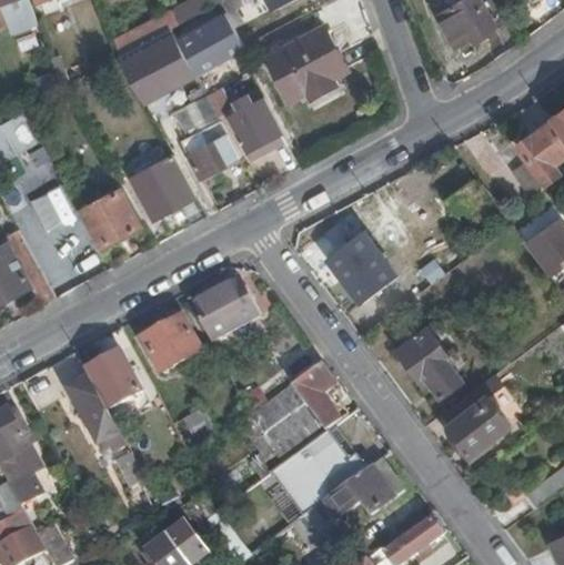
[(59,4),(57,0),(39,0),(42,10),(59,4)]
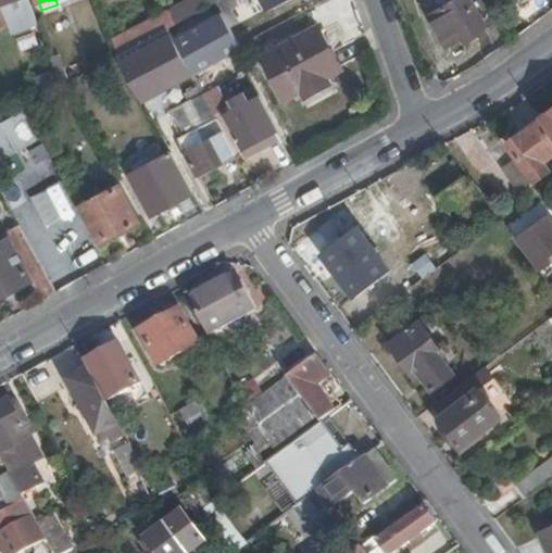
[(216,9),(213,0),(209,0),(201,4),(210,12),(216,9)]
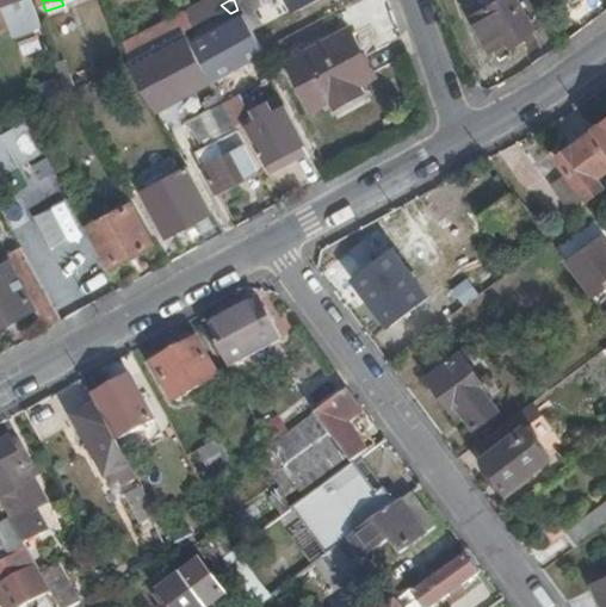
[(235,0),(249,24),(258,19),(251,5),(258,0),(235,0)]
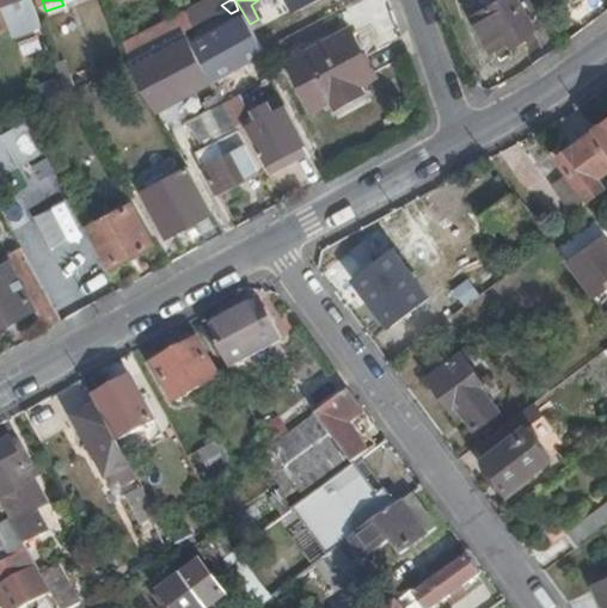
[(286,0),(295,18),(329,0),(286,0)]
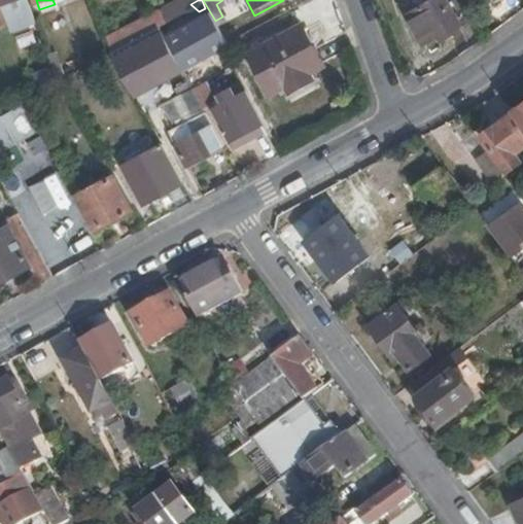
[(423,0),(421,1),(404,11),(419,39),(436,30),(439,35),(459,23),(446,0),(423,0)]
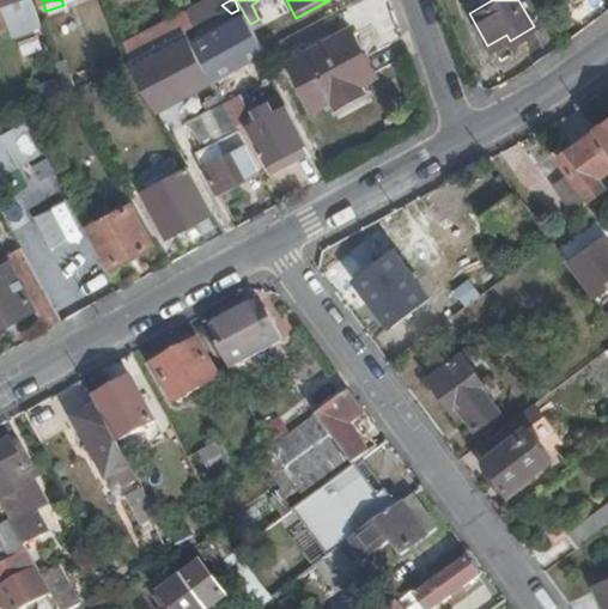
[(188,20),(183,5),(150,23),(157,40),(180,28),(189,23),(188,20)]
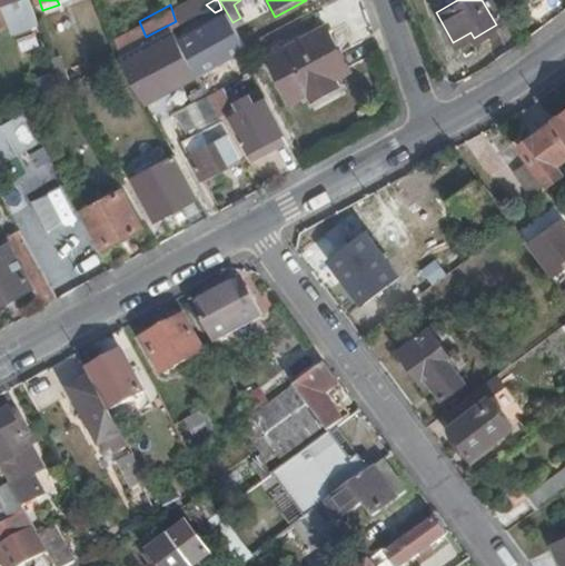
[(227,20),(221,9),(215,12),(178,32),(171,36),(192,73),(241,47),(227,20)]
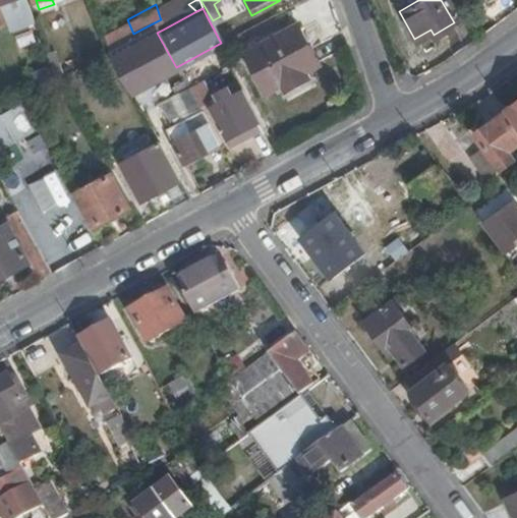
[(133,34),(127,19),(116,26),(121,41),(133,34)]
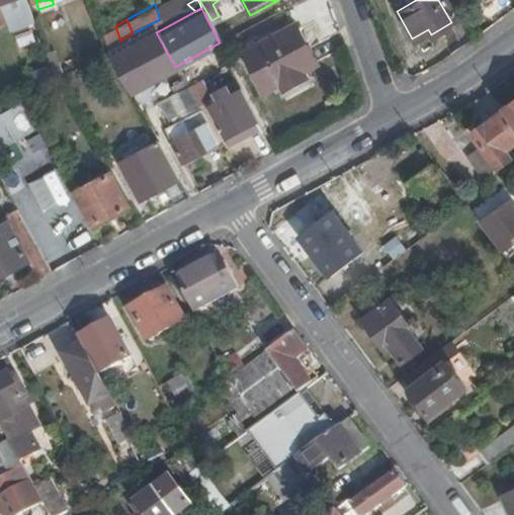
[(162,29),(160,19),(152,23),(156,32),(162,29)]
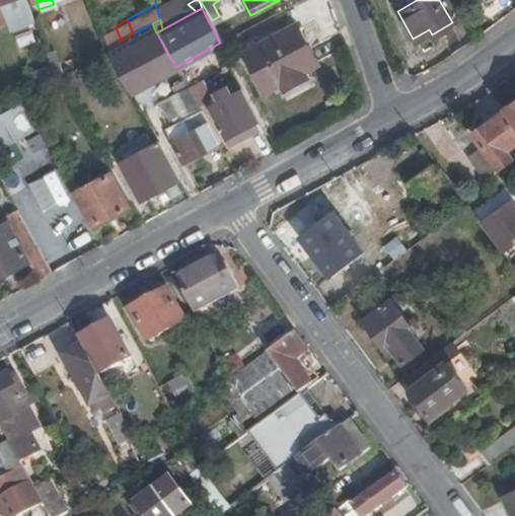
[(293,22),(242,51),(265,89),(278,82),(282,89),(305,76),(301,69),(316,60),(293,22)]
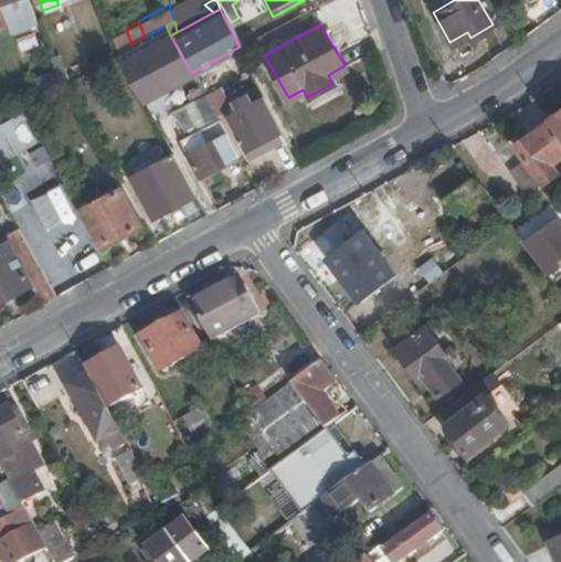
[(175,82),(191,73),(170,35),(166,25),(145,36),(131,44),(116,53),(141,101),(175,82)]
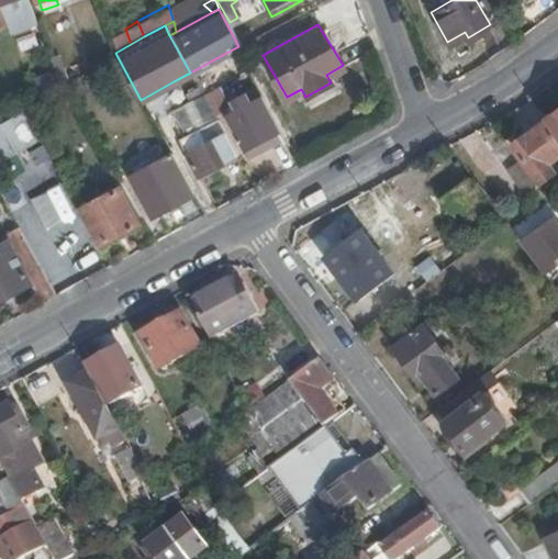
[(125,29),(110,37),(115,53),(131,44),(125,29)]
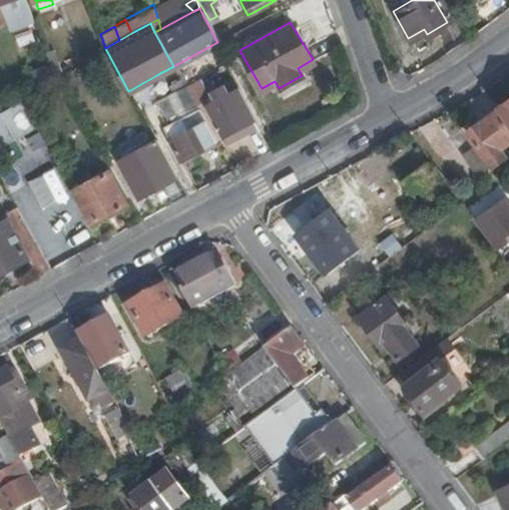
[(52,76),(48,66),(47,66),(24,74),(30,88),(41,82),(52,76)]
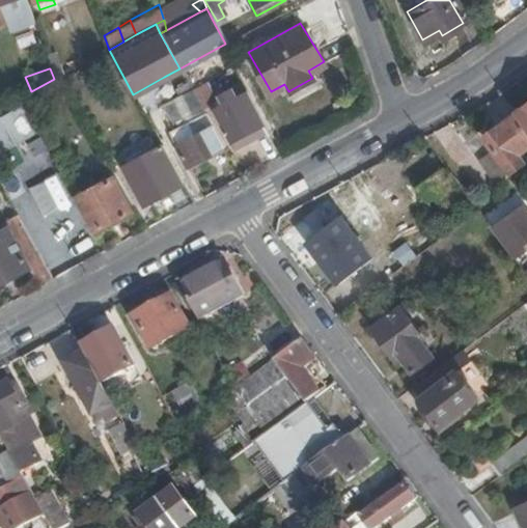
[(175,94),(190,87),(186,79),(171,88),(175,94)]
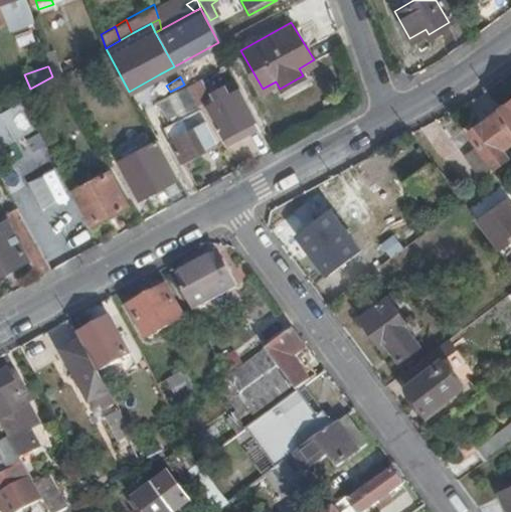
[(493,79),(483,87),(493,100),(498,107),(510,124),(510,94),(497,76),(493,79)]
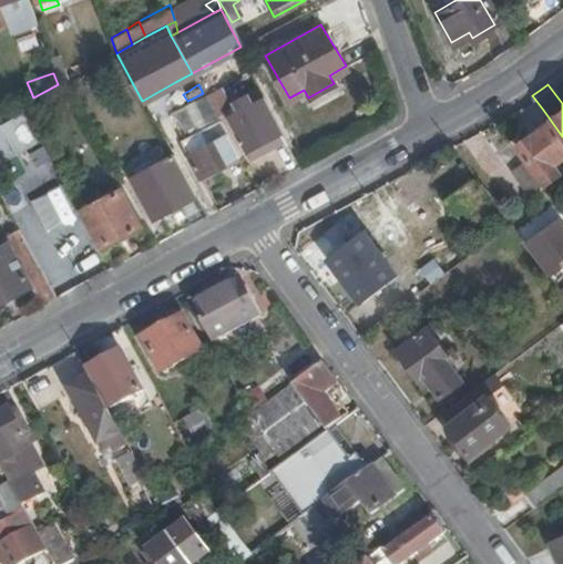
[(192,177),(237,153),(203,93),(187,101),(160,116),(172,140),(192,177)]
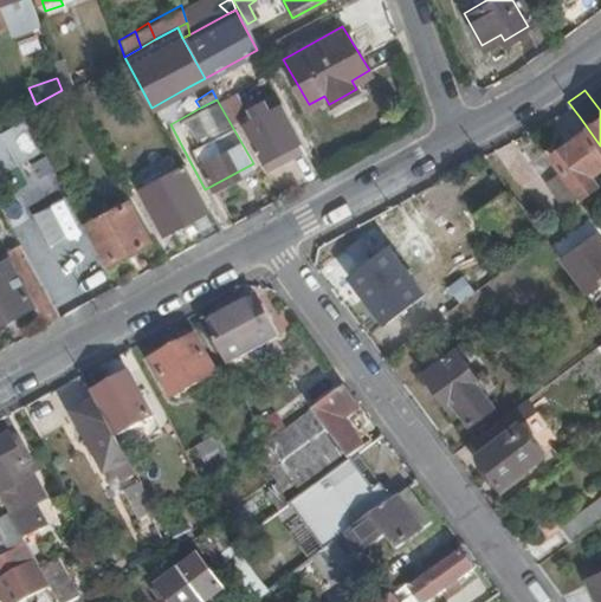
[(260,159),(297,138),(277,102),(241,121),(260,159)]
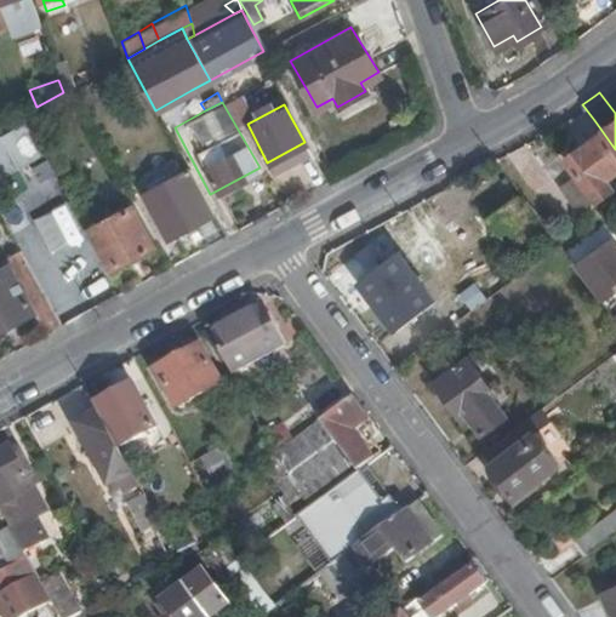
[(0,172),(43,156),(30,125),(0,136),(0,172)]
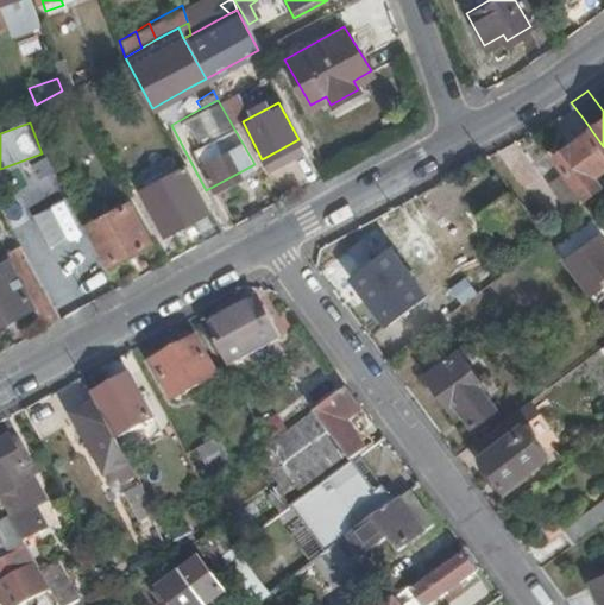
[(603,163),(603,146),(589,126),(553,153),(576,184),(597,169),(603,163)]
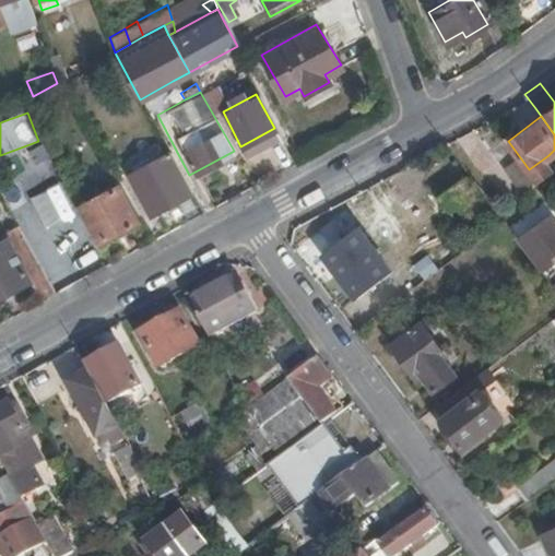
[(148,214),(190,191),(178,169),(167,150),(125,173),(148,214)]
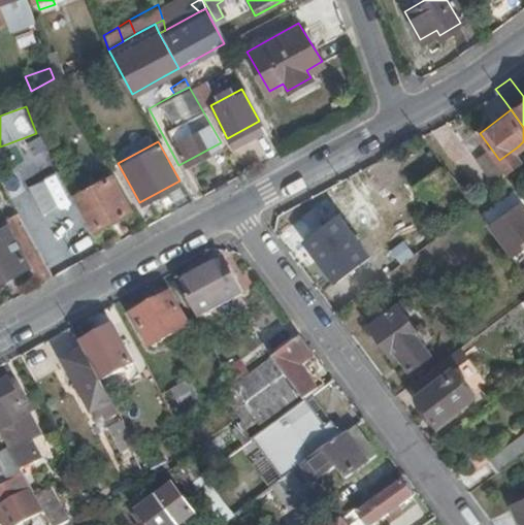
[(499,160),(509,171),(523,159),(523,155),(518,146),(499,160)]
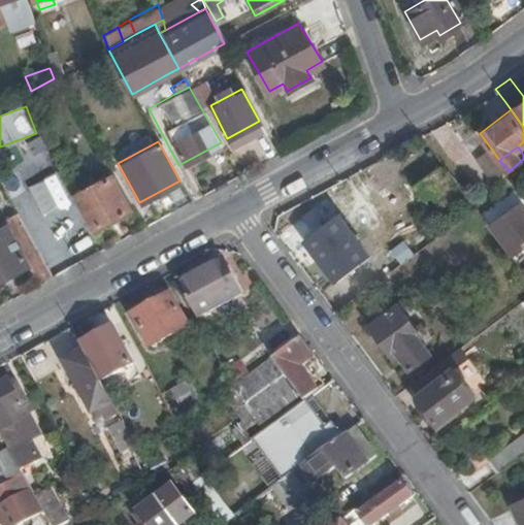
[(128,207),(109,173),(72,193),(91,228),(128,207)]
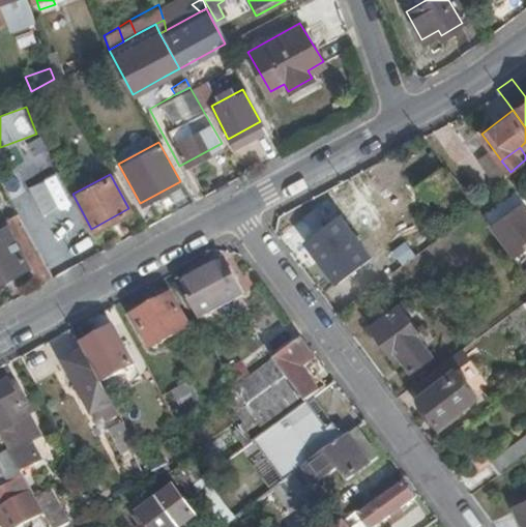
[(525,179),(524,177),(514,185),(515,187),(522,196),(525,192),(525,179)]
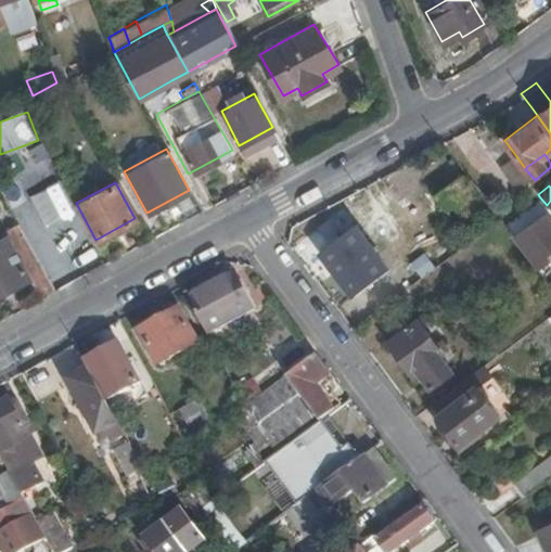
[(550,221),(543,212),(513,233),(537,266),(550,254),(550,221)]
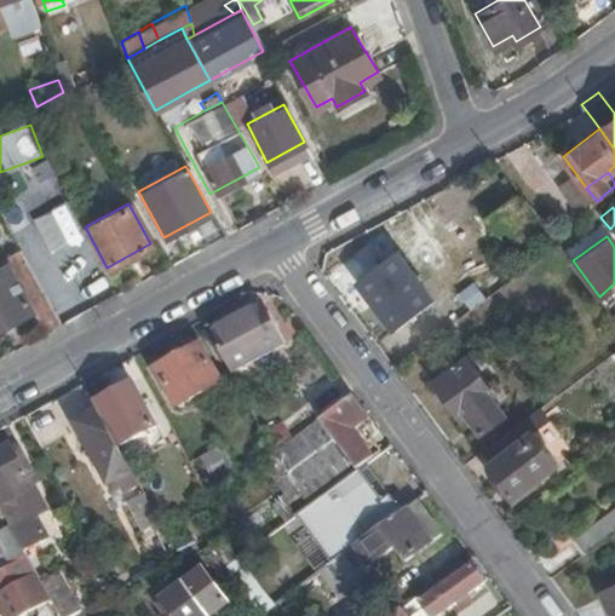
[(18,246),(49,300),(63,292),(34,237),(18,246)]
